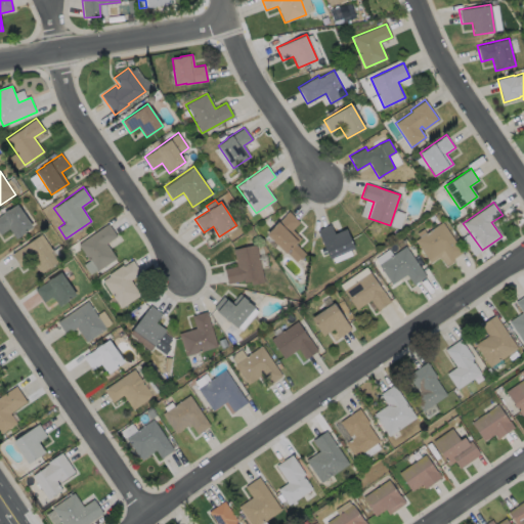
[(34,228),(17,239),(10,229),(1,235),(0,233),(0,217),(18,205),(34,228)]
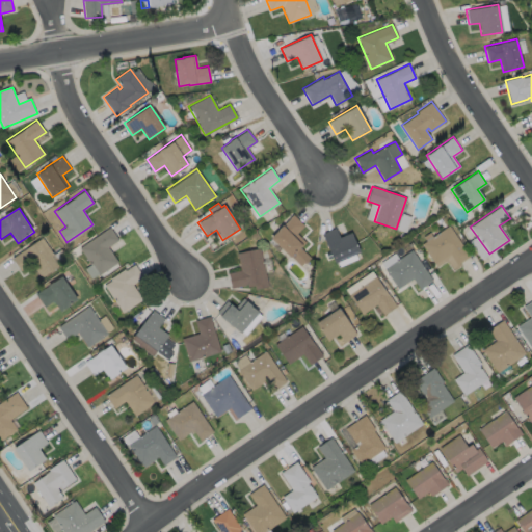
[(306,241),(300,247),(311,258),(306,263),(304,261),(300,265),(291,256),(290,257),(269,237),(293,213),(304,224),(297,233),(306,241)]
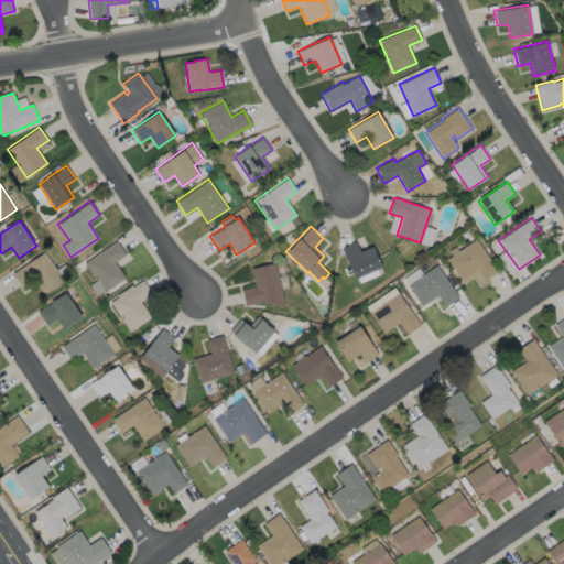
[(497,271),(486,279),(488,281),(479,288),(472,277),(463,283),(446,259),(475,239),(497,271)]
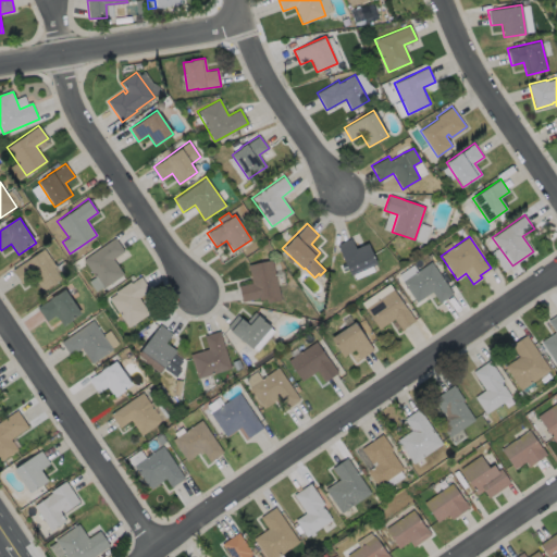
[(123,273),(102,288),(83,259),(114,237),(124,250),(112,259),(123,273)]
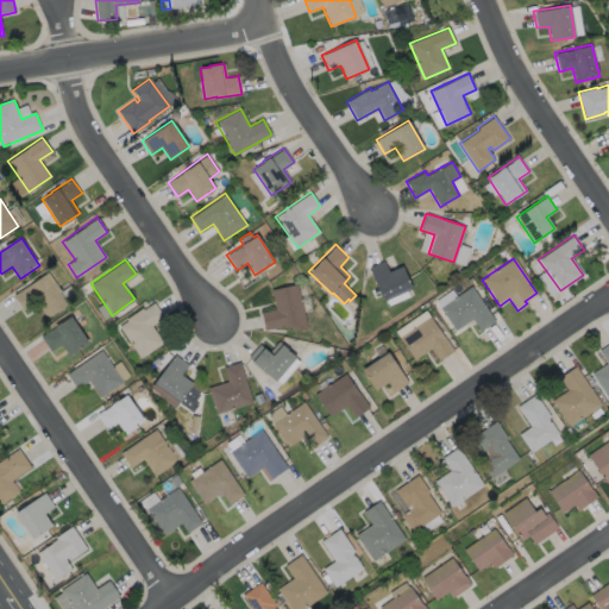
[(383,261),(388,271),(401,265),(412,288),(383,301),(368,267),(383,261)]
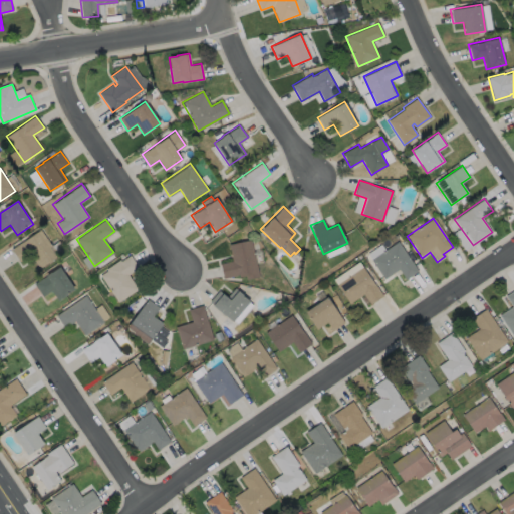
[(40,229),(58,256),(39,268),(29,254),(19,261),(11,249),(40,229)]
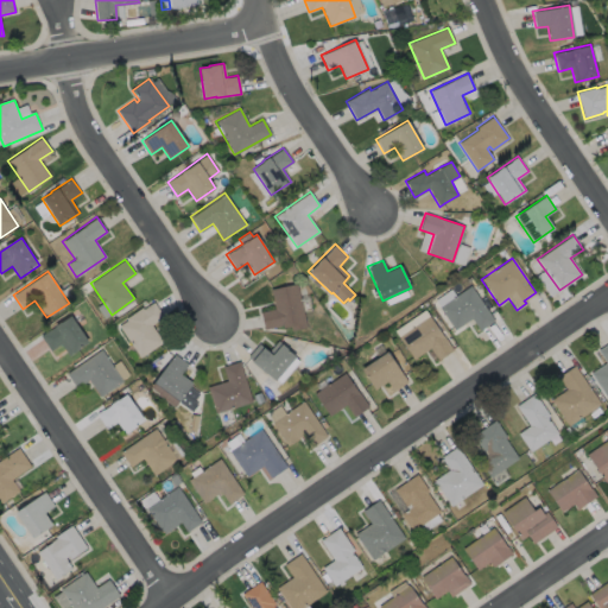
[(297,283),(305,328),(291,330),(290,325),(282,327),(282,325),(264,329),(260,311),(273,309),(270,289),(297,283)]
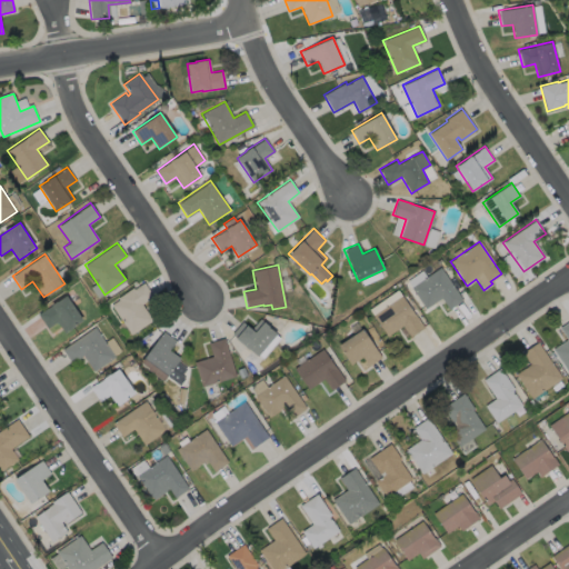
[(440,267),(462,300),(449,309),(441,298),(425,308),(410,287),(440,267)]
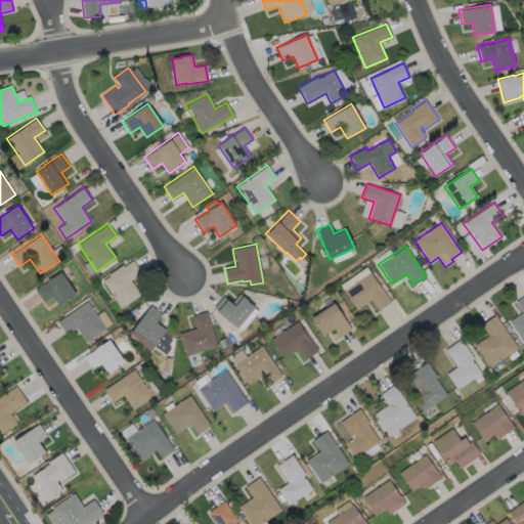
[(132,260),(140,272),(130,279),(140,295),(120,308),(101,280),(108,275),(107,274),(122,264),(123,266),(132,260)]
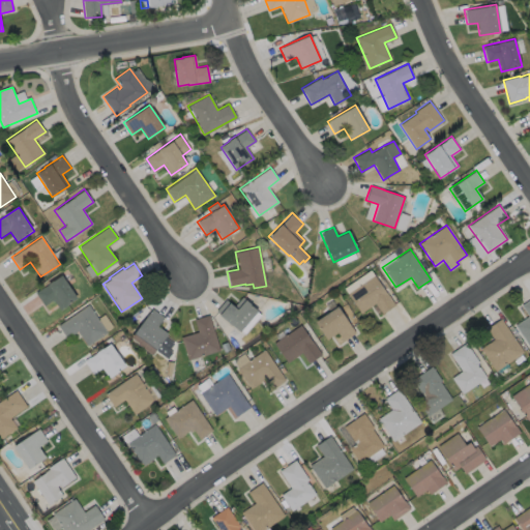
[(77,297),(70,302),(60,311),(53,299),(43,305),(35,292),(61,274),(77,297)]
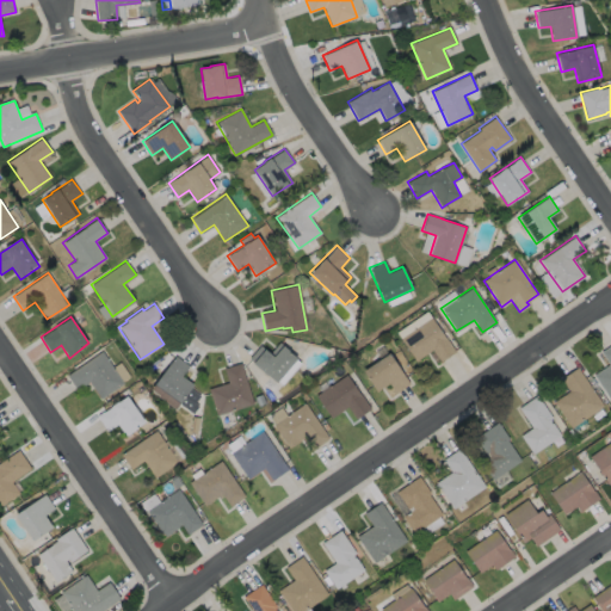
[(431,316),(455,351),(440,362),(432,350),(415,360),(400,338),(431,316)]
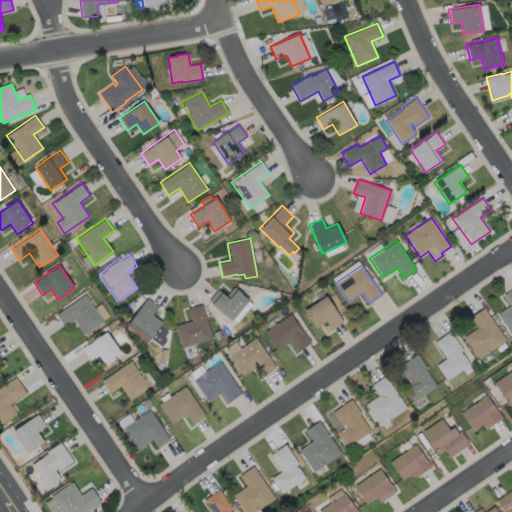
[(234,286),(243,294),(249,300),(231,320),(223,313),(211,303),(212,303),(209,300),(218,289),(225,296),(234,286)]
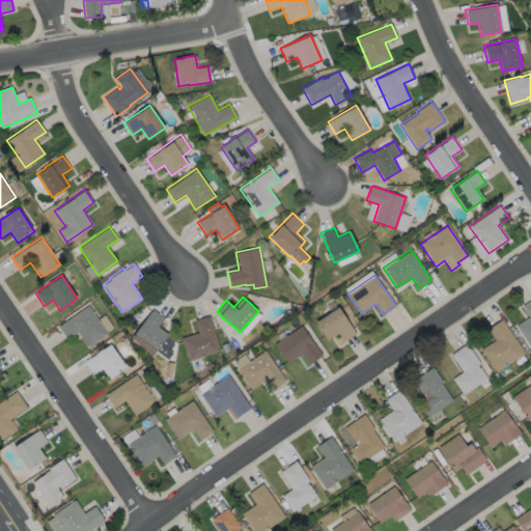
[(530,347),(515,326),(530,316),(522,305),(530,299),(530,347)]
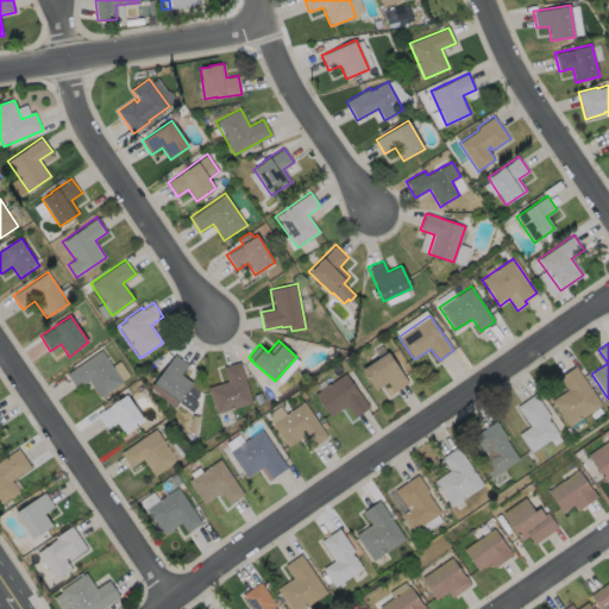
[(101,350),(123,382),(100,397),(89,381),(76,389),(67,374),(101,350)]
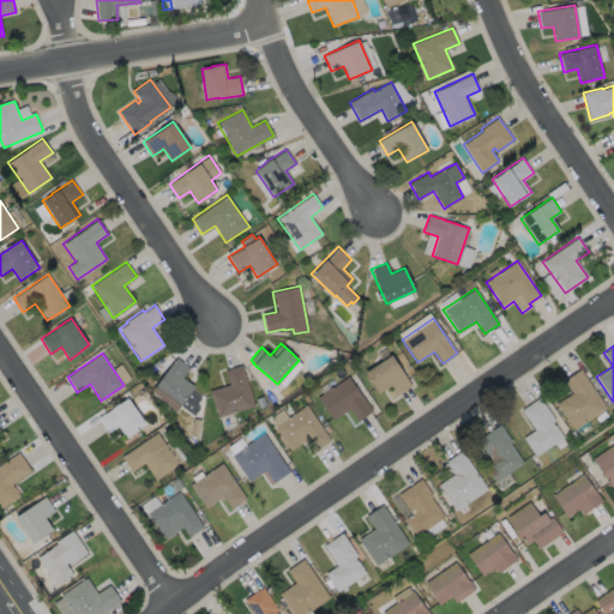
[(391,355),(411,385),(397,395),(391,385),(378,393),(365,372),(391,355)]
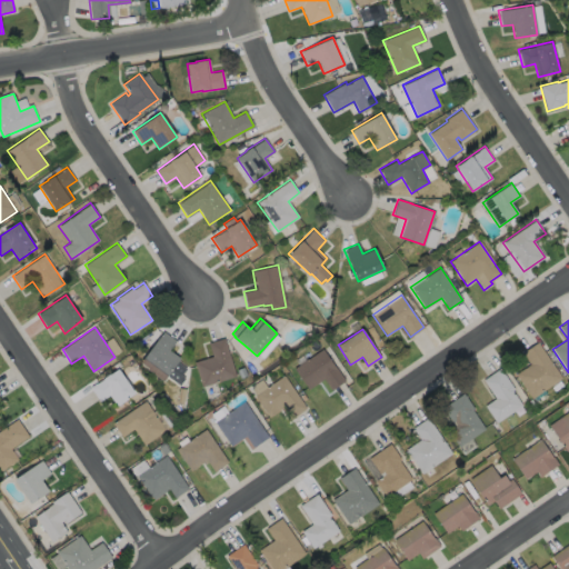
[(179,358),(178,359),(188,367),(181,375),(185,377),(179,385),(142,358),(163,330),(176,340),(169,350),(179,358)]
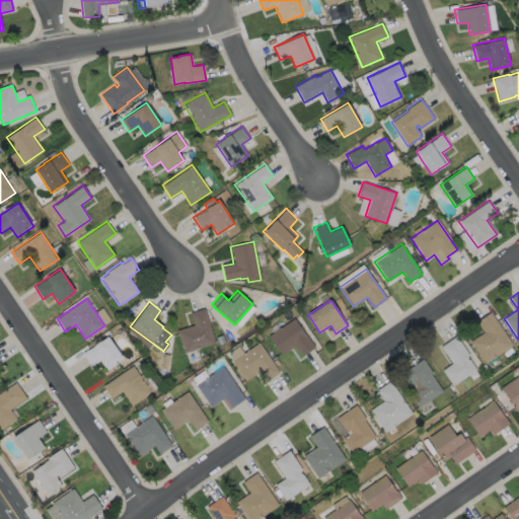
[(215,343),(183,353),(176,329),(194,324),(190,312),(204,308),(215,343)]
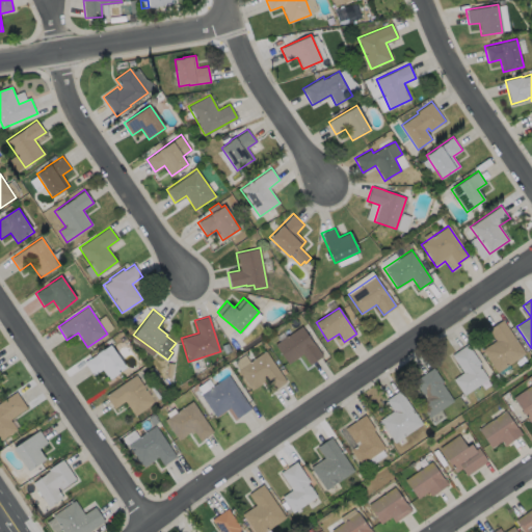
[(525,353),(497,372),(481,349),(495,340),(487,329),(502,319),(525,353)]
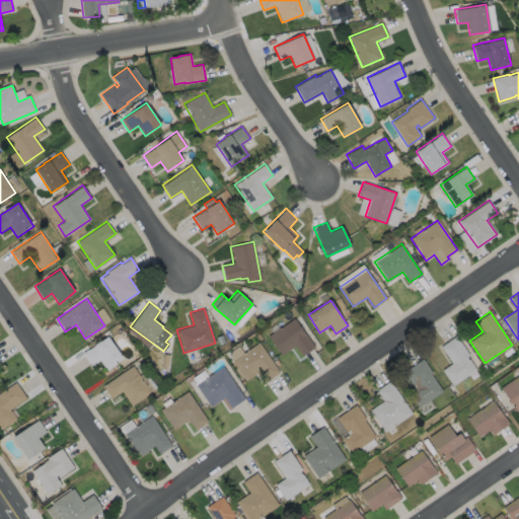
[(294,317),(315,347),(302,356),(295,345),(281,355),(268,336),(294,317)]
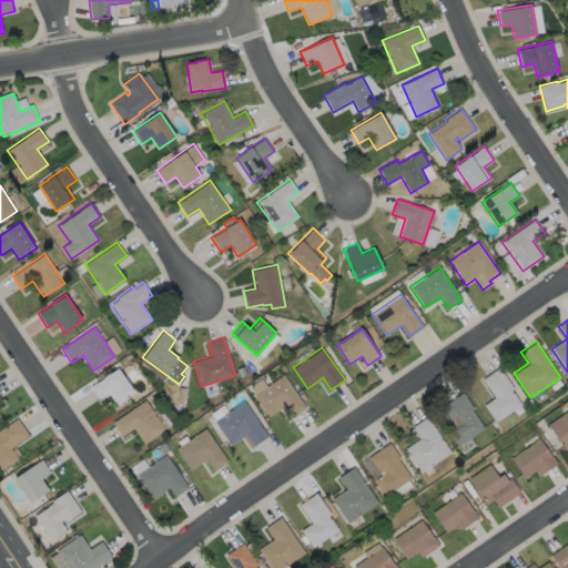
[(118,366),(135,392),(120,403),(119,401),(115,403),(109,394),(99,401),(90,386),(118,366)]
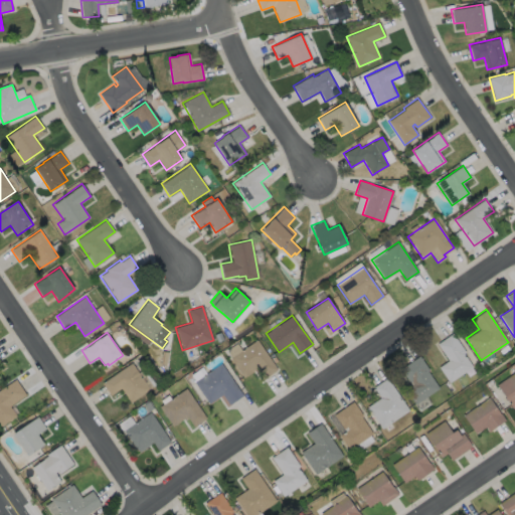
[(473,366),(449,382),(439,367),(448,360),(437,343),(452,333),(465,352),(464,353),(473,366)]
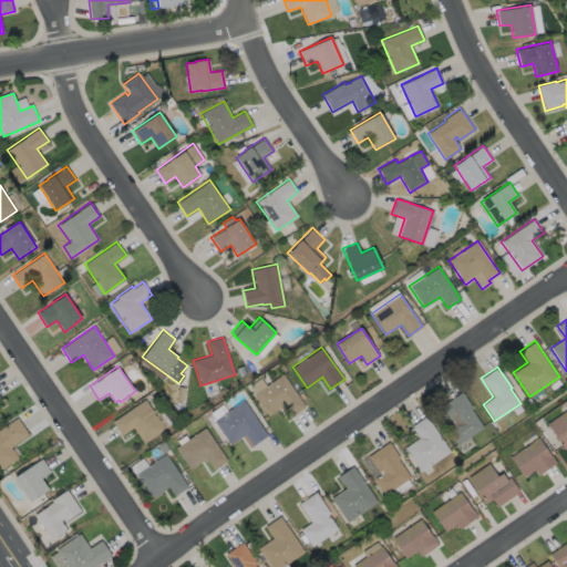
[(282,372),(306,405),(291,415),(284,404),(268,415),(253,393),(255,392),(249,385),(260,378),(266,384),(282,372)]
